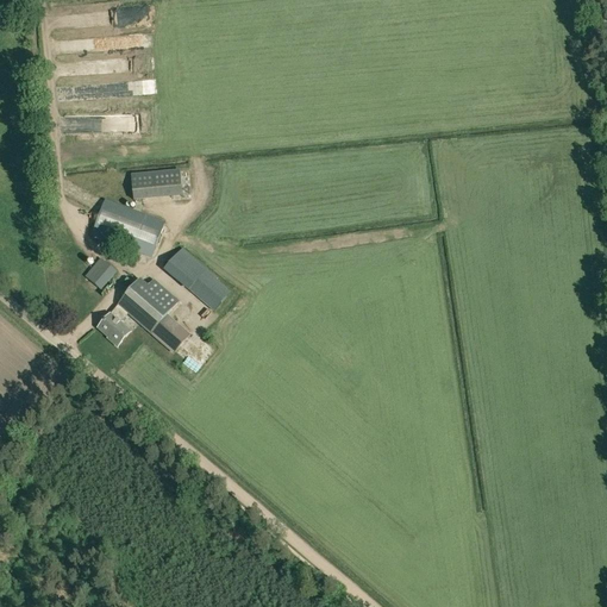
[(102,57),(102,73),(118,73),(118,57),(102,57)]
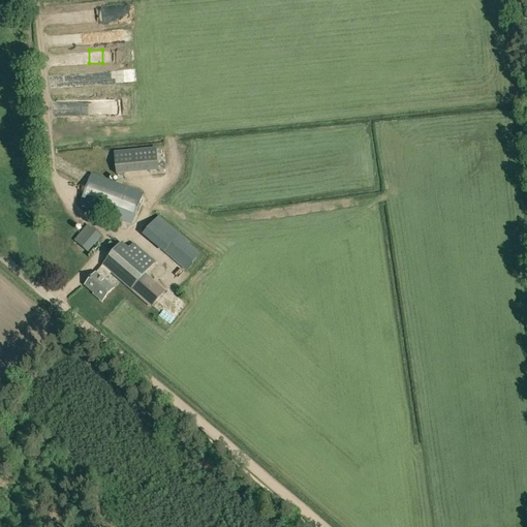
[(114,58),(120,58),(121,51),(106,50),(105,61),(114,62),(114,58)]
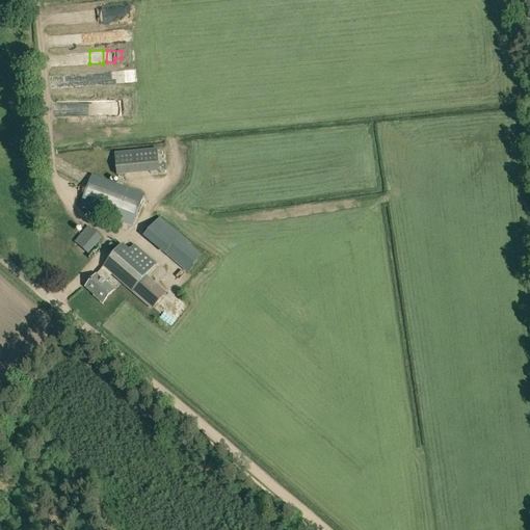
[(127,70),(115,71),(116,82),(127,82),(127,70)]
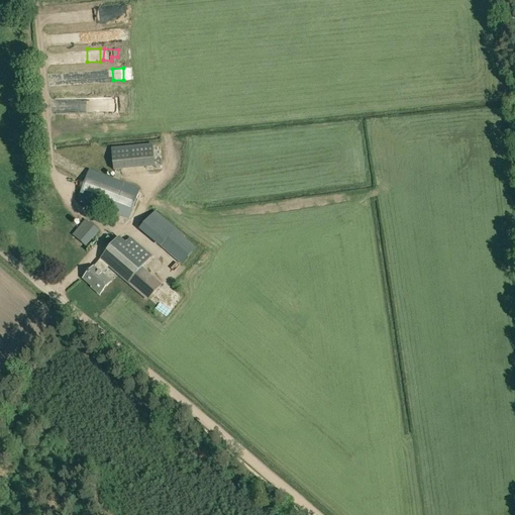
[(111,170),(153,166),(151,142),(109,146),(111,170)]
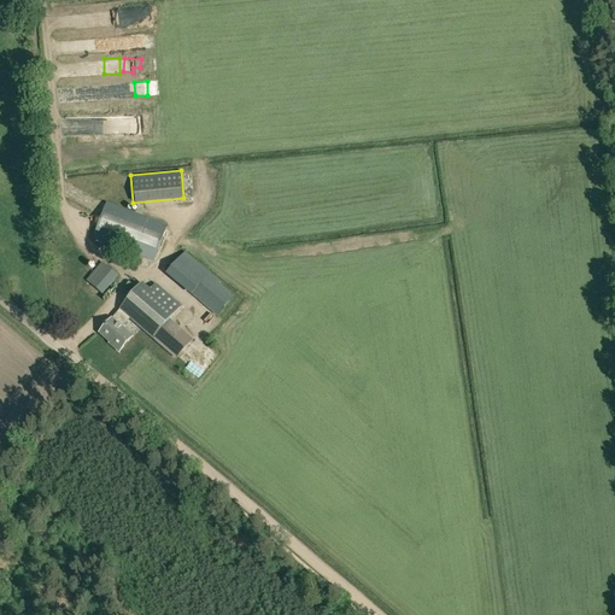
[(164,224),(104,201),(91,235),(151,259),(164,224)]
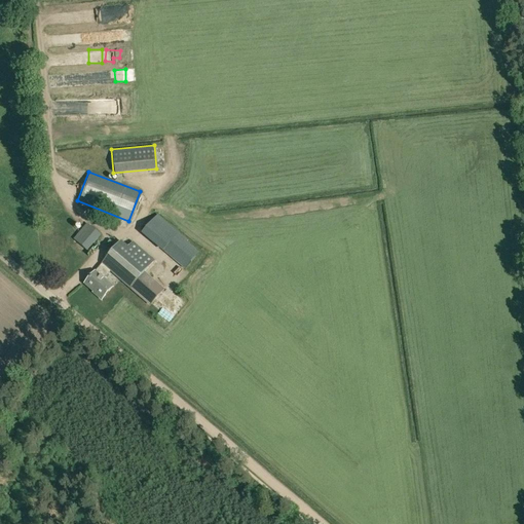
[(161,251),(179,232),(156,213),(140,232),(161,251)]
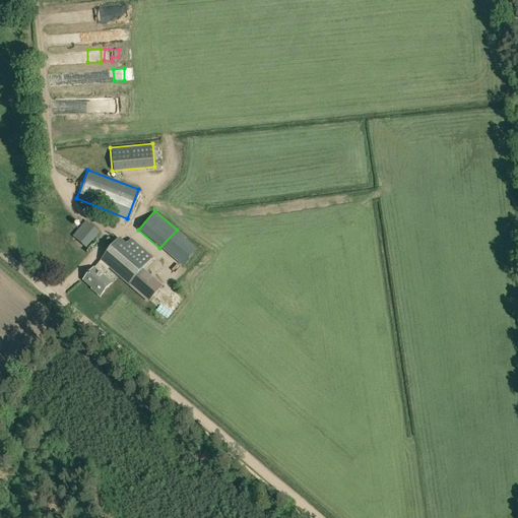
[(96,231),(85,219),(71,235),(83,246),(96,231)]
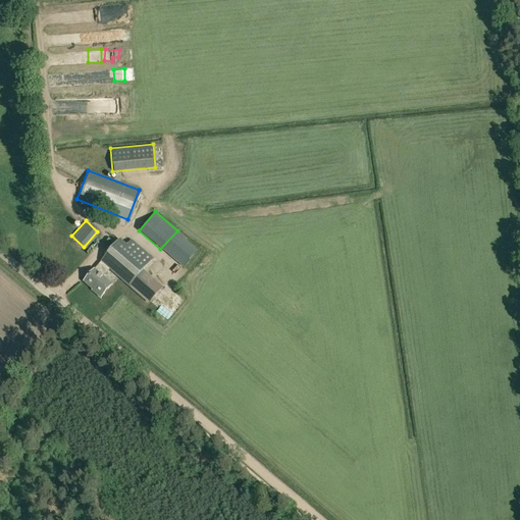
[(185,237),(177,230),(161,249),(182,265),(196,249),(184,239),(185,237)]
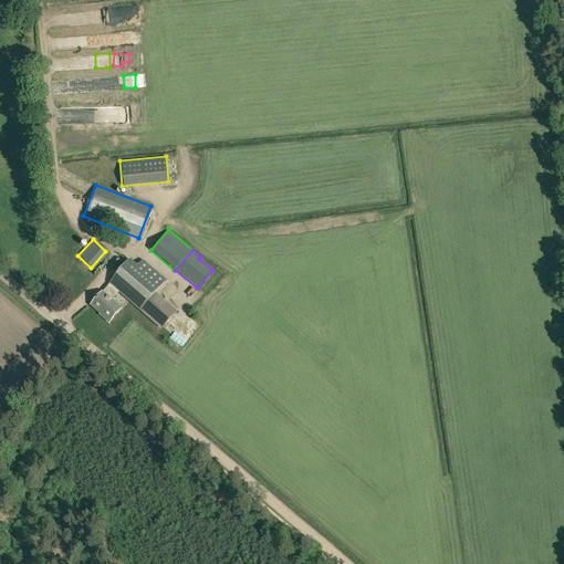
[(160,326),(175,310),(154,292),(164,279),(134,252),(108,282),(110,283),(102,291),(101,291),(90,303),(98,312),(100,310),(110,319),(119,306),(110,299),(117,290),(160,326)]
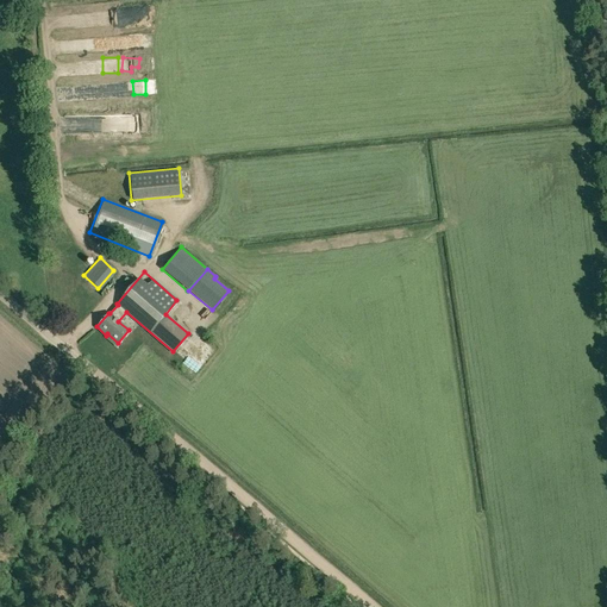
[(196,376),(218,352),(204,339),(182,363),(196,376)]
